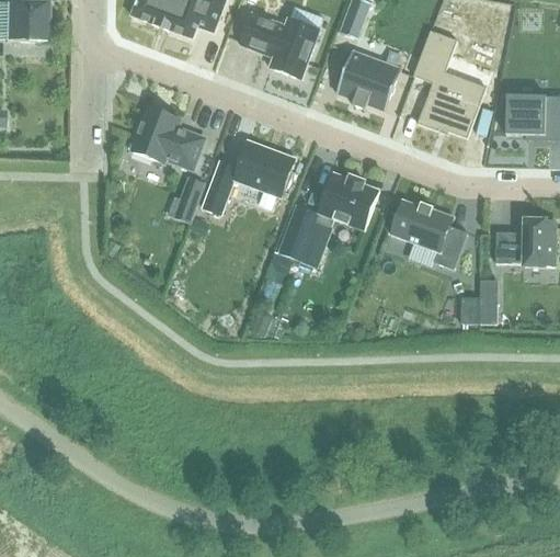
[(0,38),(48,41),(48,1),(0,0),(0,38)]
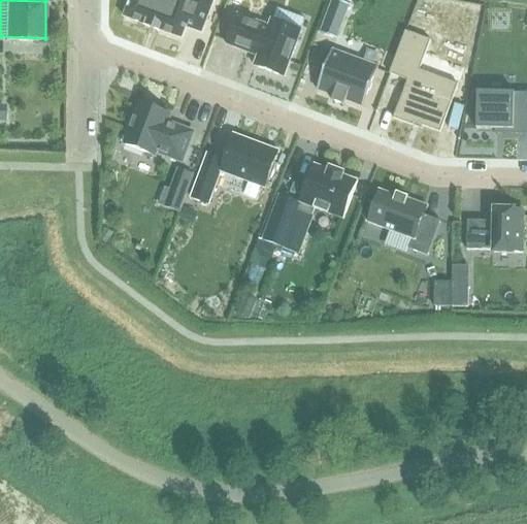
[(201,30),(212,0),(129,0),(124,14),(182,36),(186,25),(201,30)]
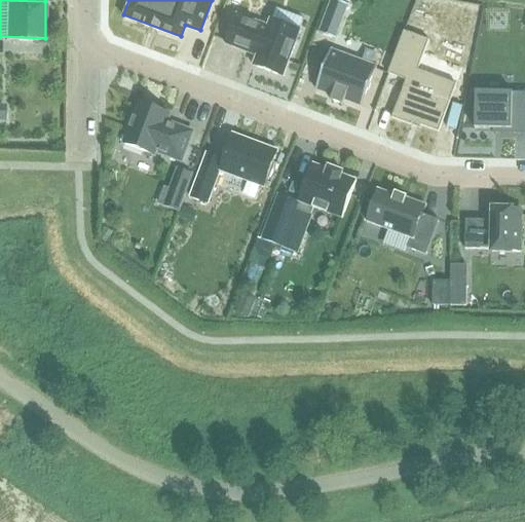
[(331,0),(320,31),(335,37),(341,19),(347,2),(341,0),(331,0)]
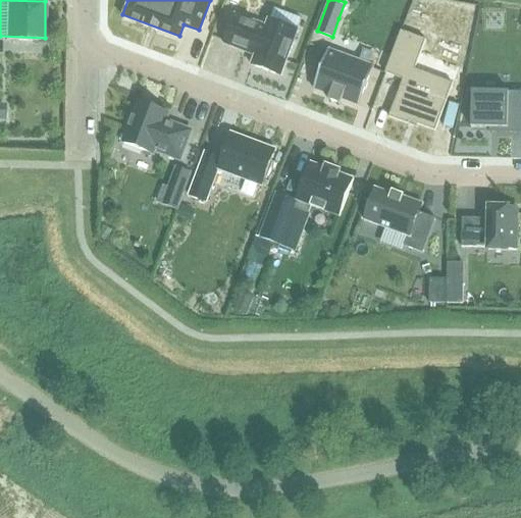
[(228,30),(223,41),(255,53),(253,58),(251,62),(263,67),(280,73),(282,69),(298,28),(296,27),(300,15),(274,6),(269,17),(268,16),(265,23),(249,16),(235,11),(228,30)]
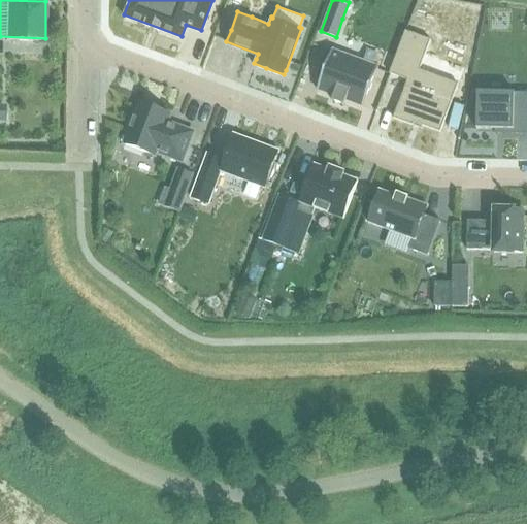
[(439,129),(458,82),(419,67),(430,37),(405,28),(389,71),(407,77),(393,116),(413,123),(414,120),(439,129)]
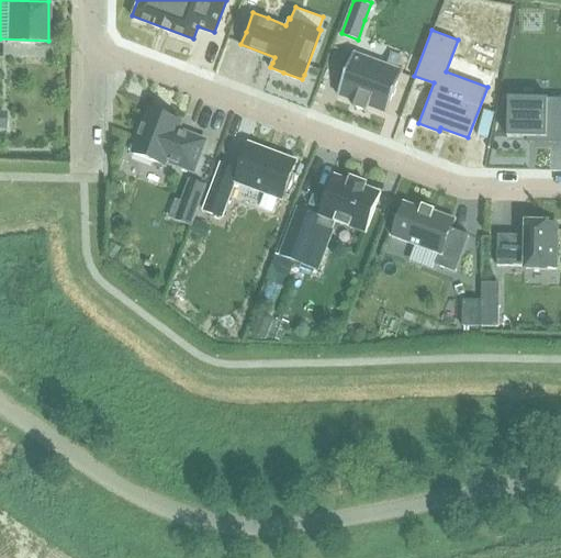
[(344,75),(337,92),(356,100),(355,102),(354,105),(367,110),(368,108),(369,104),(386,111),(392,97),(403,69),(376,58),(354,51),(344,75)]
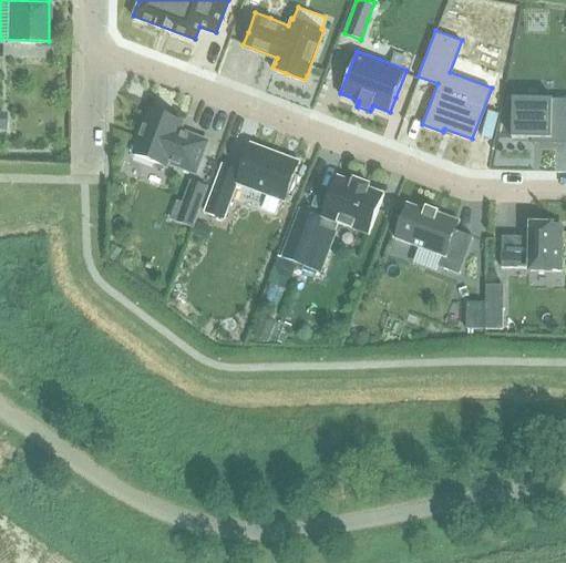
[(512,113),(512,135),(523,135),(531,136),(531,141),(549,141),(565,141),(565,96),(563,96),(553,96),(531,96),(513,95),(512,113)]
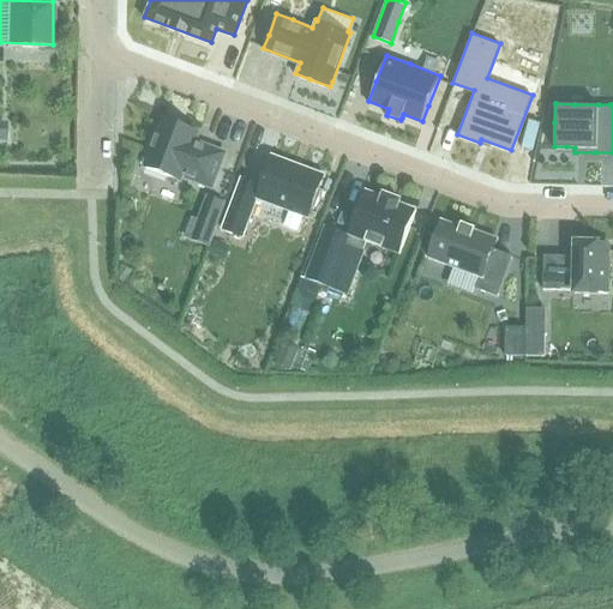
[(167,119),(162,116),(144,164),(180,178),(182,174),(211,186),(224,150),(196,139),(198,131),(180,124),(181,120),(168,114),(167,119)]
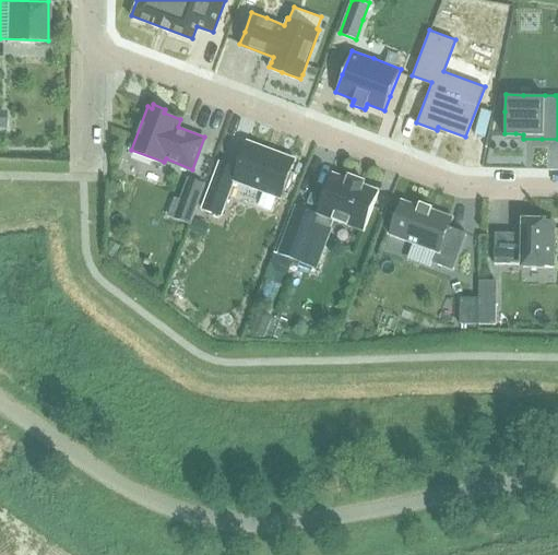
[(210,187),(202,207),(221,213),(223,207),(234,179),(235,179),(240,181),(261,189),(280,197),(295,157),(275,150),(274,151),(273,151),(264,148),(264,146),(263,145),(247,140),(241,156),(237,167),(229,164),(220,161),(218,161),(214,173),(210,187)]
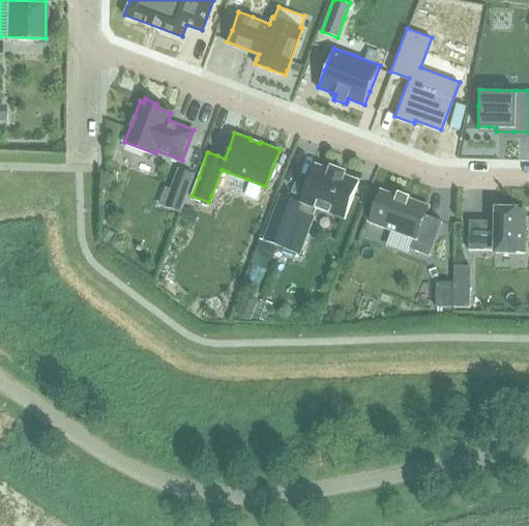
[(315,163),(300,201),(281,193),(263,238),(285,246),(299,208),(313,213),(316,206),(345,217),(359,179),(344,174),(345,171),(330,166),(329,168),(315,163)]
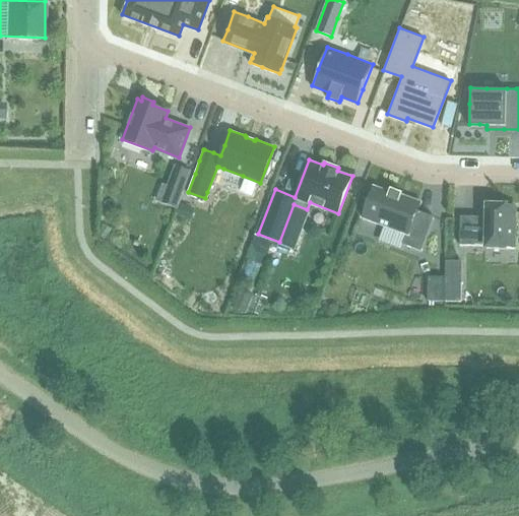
[(176,164),(163,197),(179,203),(191,171),(176,164)]
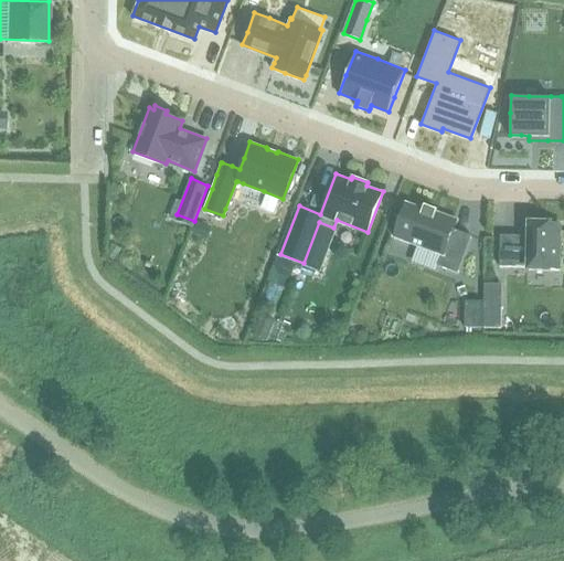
[(454,228),(453,228),(456,218),(440,212),(439,214),(435,212),(436,209),(428,205),(425,204),(424,208),(413,203),(406,201),(400,221),(394,235),(418,244),(442,253),(439,257),(437,264),(448,267),(457,271),(466,246),(471,234),(467,232),(454,228)]
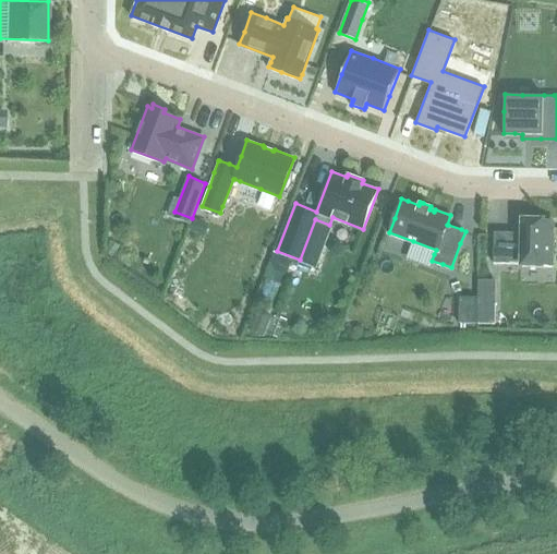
[(194,218),(191,228),(203,232),(207,224),(194,218)]
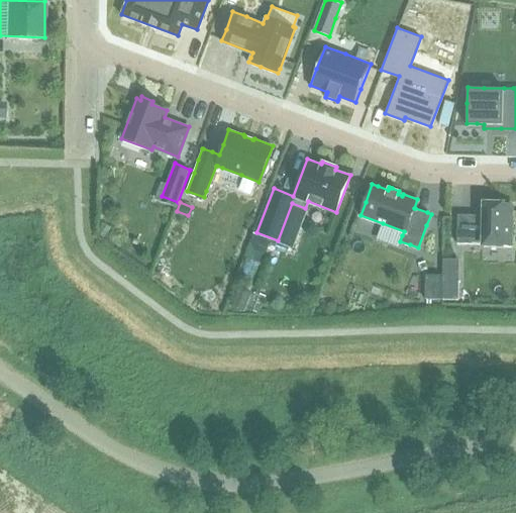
[(483,242),(483,244),(511,245),(512,203),(484,202),(484,216),(477,216),(477,213),(457,213),(456,241),(483,242)]
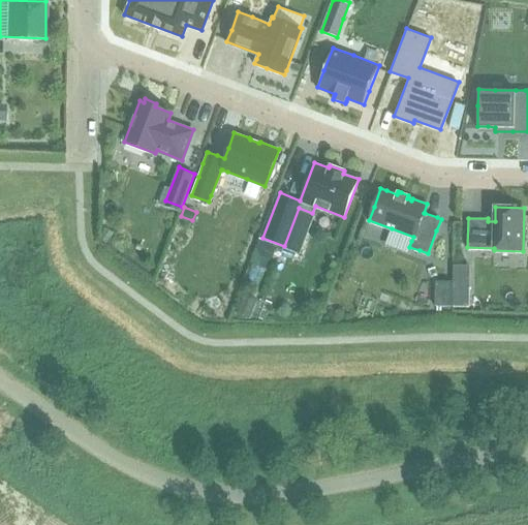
[(434,304),(451,304),(452,280),(434,279),(434,304)]
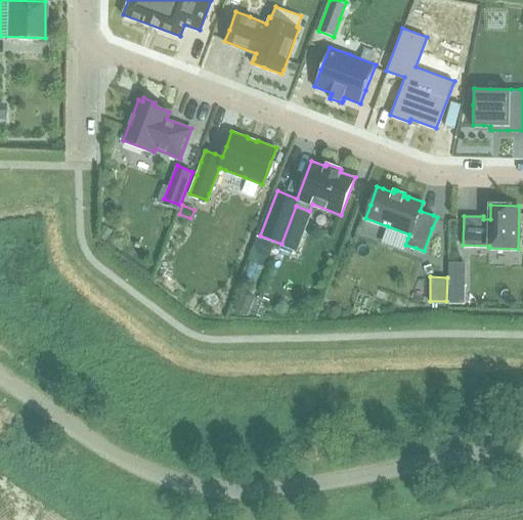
[(460,284),(448,284),(448,302),(465,302),(465,287),(460,284)]
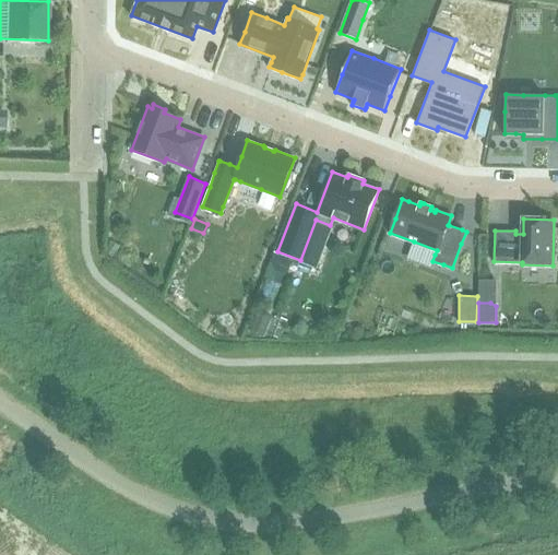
[(257,313),(251,328),(258,331),(262,333),(269,317),(264,315),(257,313)]
